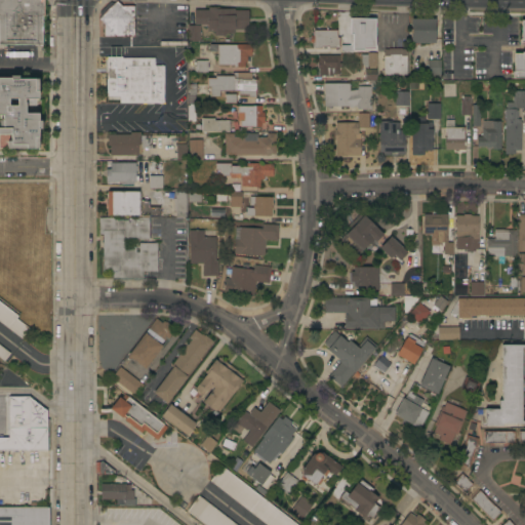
[(0,0),(44,0),(44,16),(43,16),(43,45),(0,45),(0,0)]
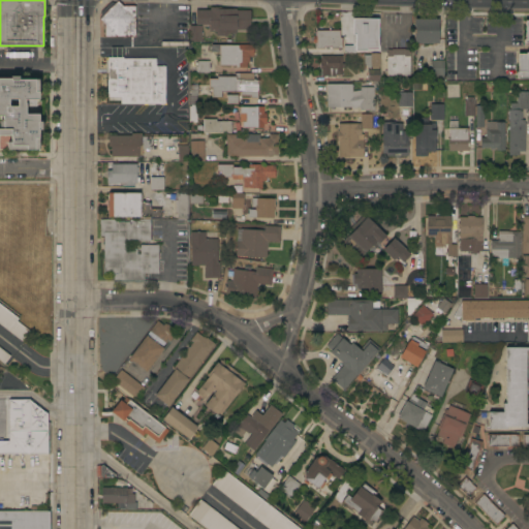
[(118,1),(123,6),(135,6),(135,37),(104,37),(104,25),(99,20),(102,17),(100,13),(112,2),(115,3),(118,1)]
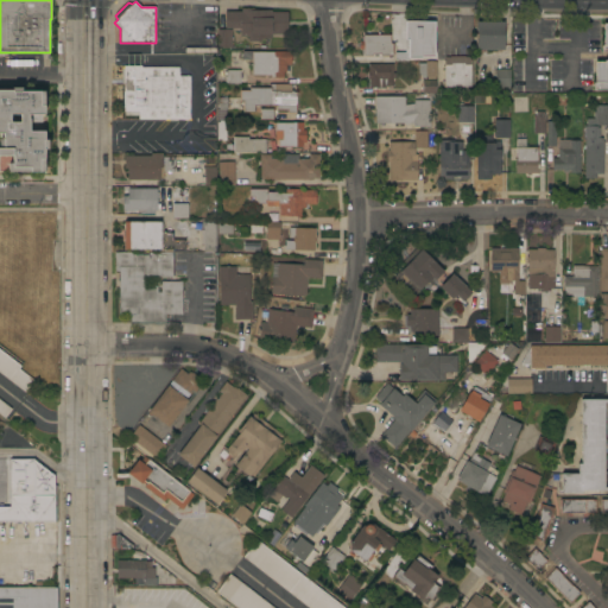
[(241,12),(241,8),(255,8),(255,11),(272,11),(272,12),(289,12),(289,35),(273,35),(273,36),(272,36),(272,39),(261,39),(261,42),(248,42),(248,37),(241,37),(241,29),(225,29),(225,12),(241,12)]
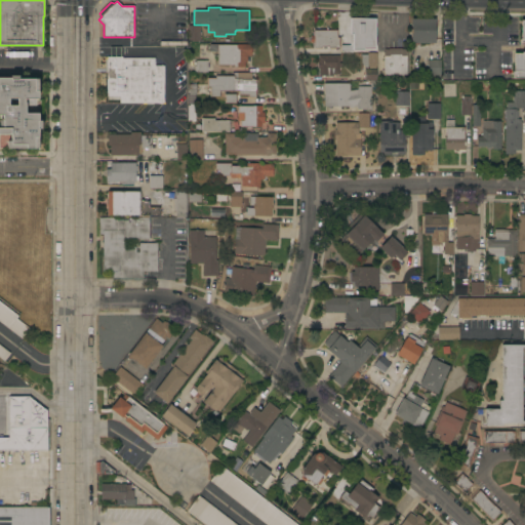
[(377,12),(368,12),(368,27),(377,28),(377,12)]
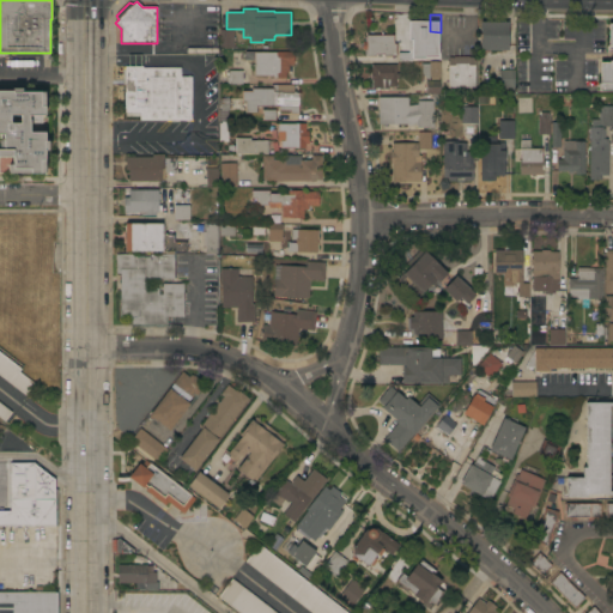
[(509,50),(480,50),(480,23),(509,23),(509,50)]
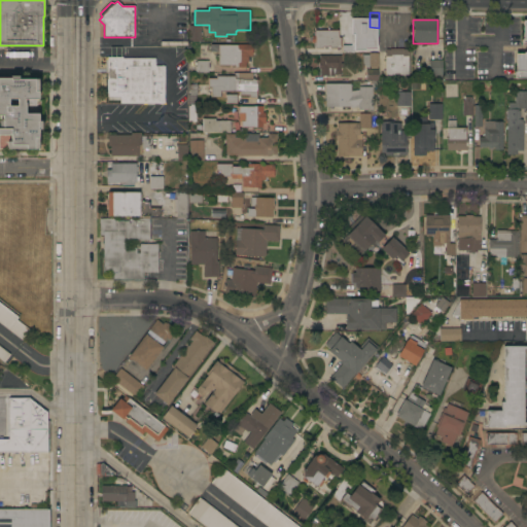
[(526,21),(526,78),(515,78),(515,71),(516,71),(516,54),(526,54),(526,42),(524,42),(524,22),(526,21)]
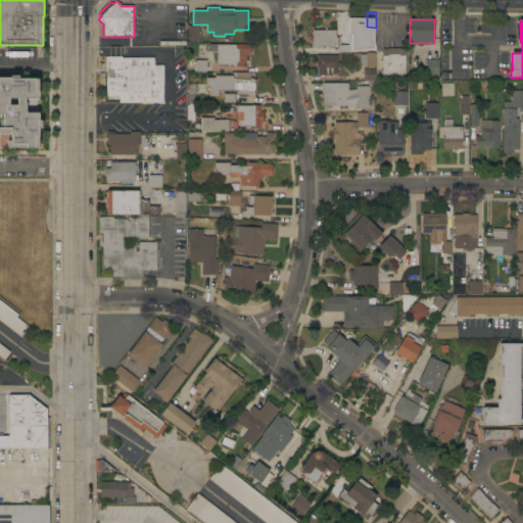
[(199,26),(199,42),(188,41),(188,26),(199,26)]
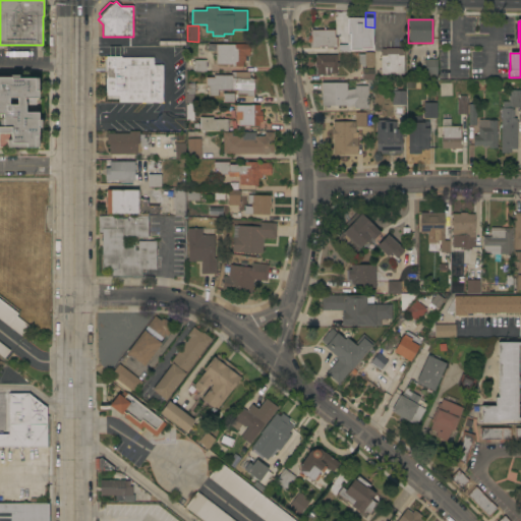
[(335,31),(335,38),(337,38),(337,48),(327,48),(327,47),(320,47),(320,48),(311,48),(311,47),(310,47),(310,43),(308,43),(308,36),(310,36),(310,32),(311,32),(311,31),(335,31)]
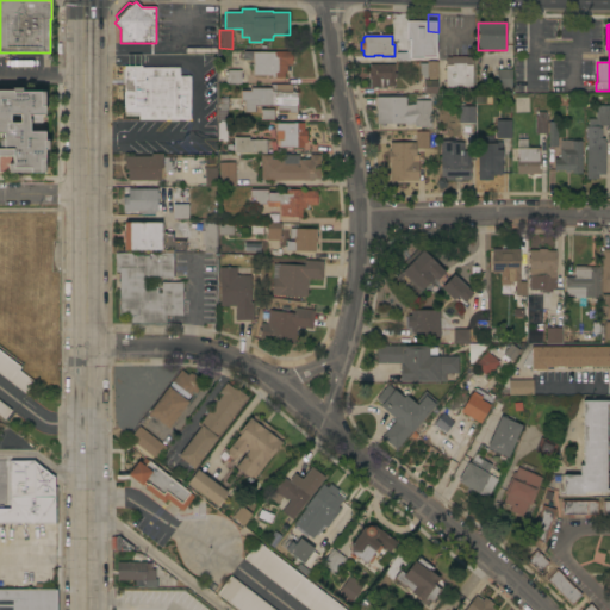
[(277,53),(277,51),(293,51),(292,64),(287,64),(287,74),(285,73),(285,79),(272,79),(272,76),(253,76),(253,60),(243,60),(243,53),(277,53)]
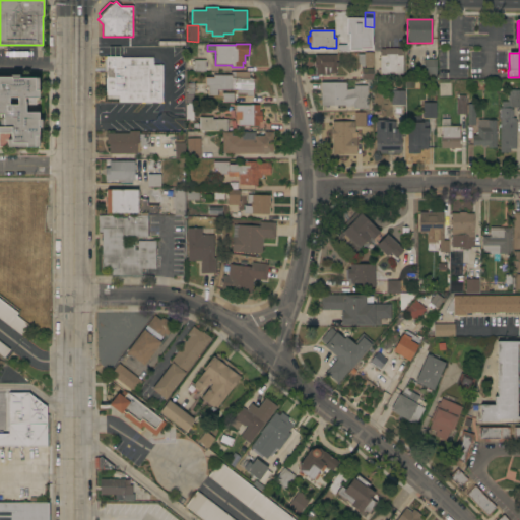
[(340,45),(349,46),(349,53),(340,53),(340,45)]
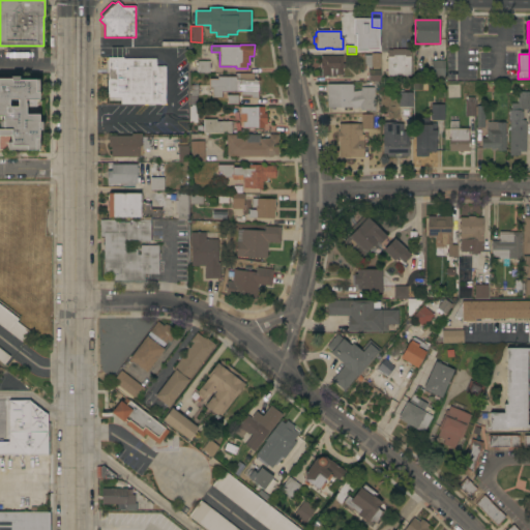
[(410,53),(411,53),(411,76),(403,76),(403,75),(395,75),(395,76),(388,76),(387,53),(388,53),(388,50),(410,50),(410,53)]
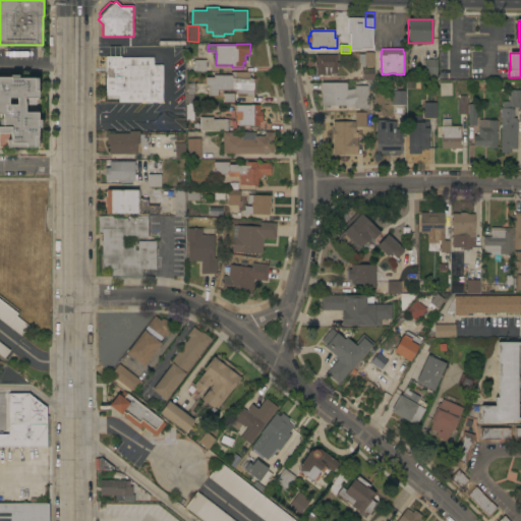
[(374,66),(373,66),(373,68),(373,79),(362,79),(362,68),(366,68),(366,66),(365,66),(365,67),(362,67),(358,62),(358,54),(364,54),(364,53),(374,53),(374,66)]
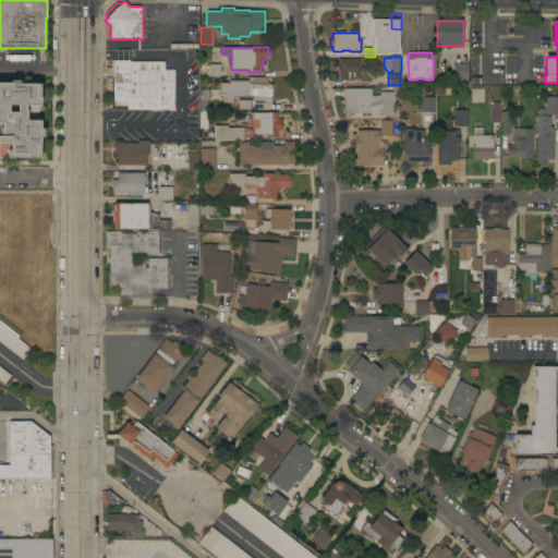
[(361,59),(361,68),(363,68),(363,72),(361,72),(361,80),(354,80),(354,82),(339,82),(339,73),(338,73),(338,59),(361,59)]
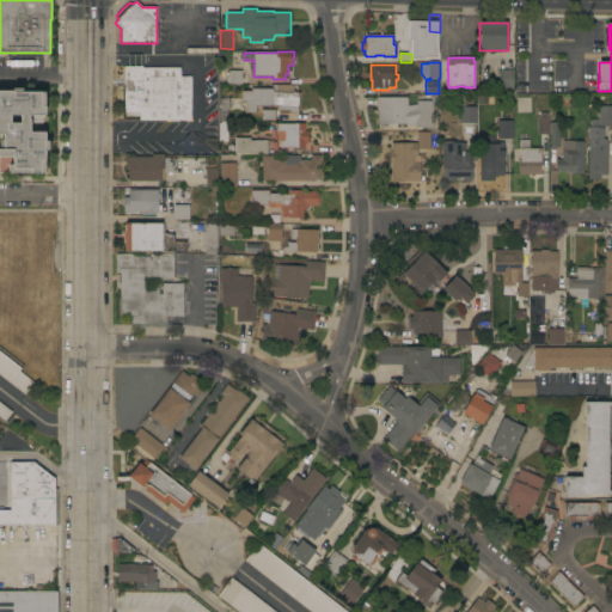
[(127,67),(126,122),(191,122),(193,78),(181,78),(181,68),(144,68),(144,67),(127,67)]
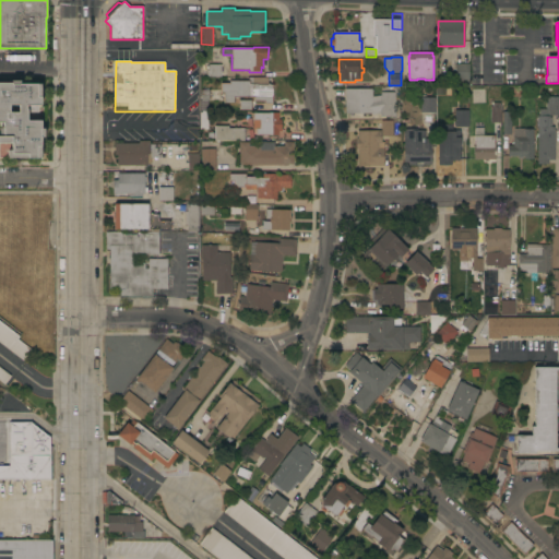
[(470,82),(456,82),(456,64),(470,63),(470,82)]
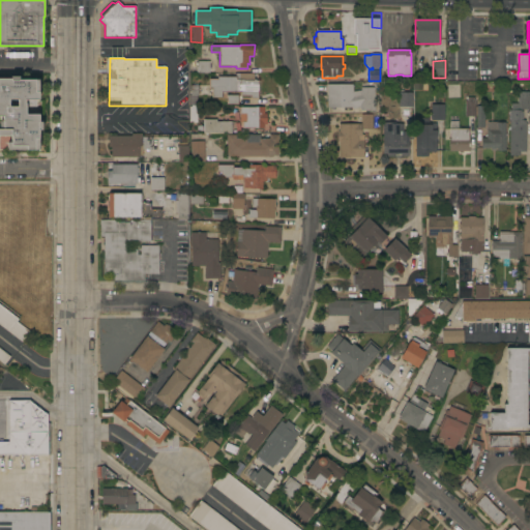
[(210,62),(209,74),(198,72),(198,62),(210,62)]
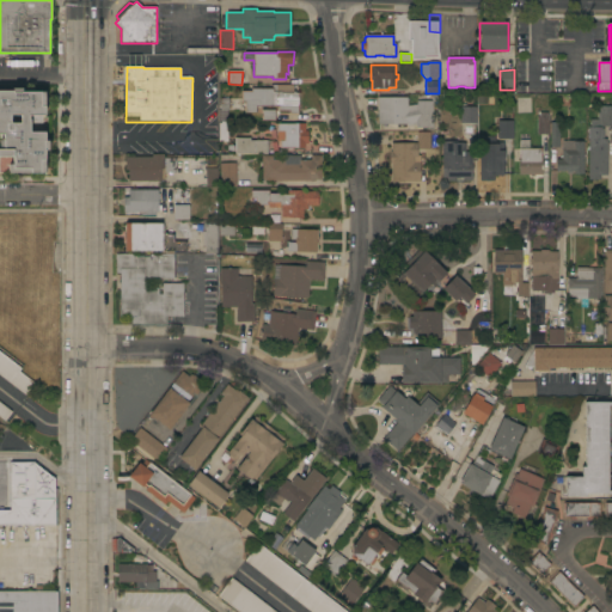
[(245,114),(245,103),(243,103),(243,92),(252,92),(252,89),(274,90),(273,92),(282,92),(282,93),(299,93),(299,114),(291,114),(291,111),(279,111),(279,106),(257,106),(257,114),(245,114)]
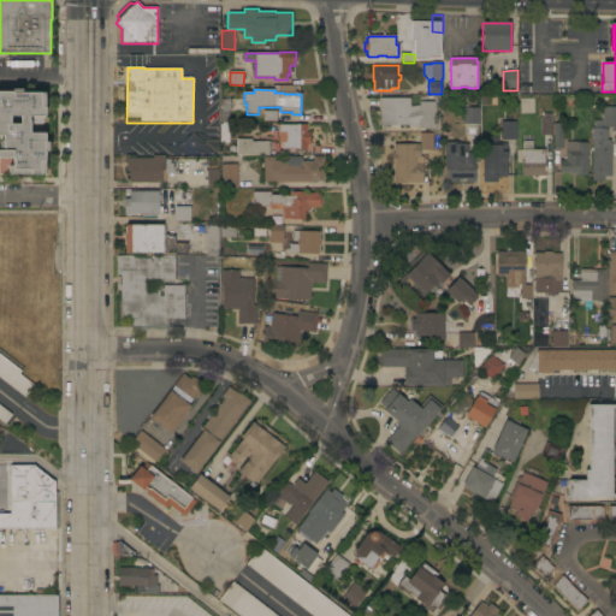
[(0,92),(47,92),(47,118),(30,117),(30,134),(47,134),(47,179),(0,178),(0,92)]
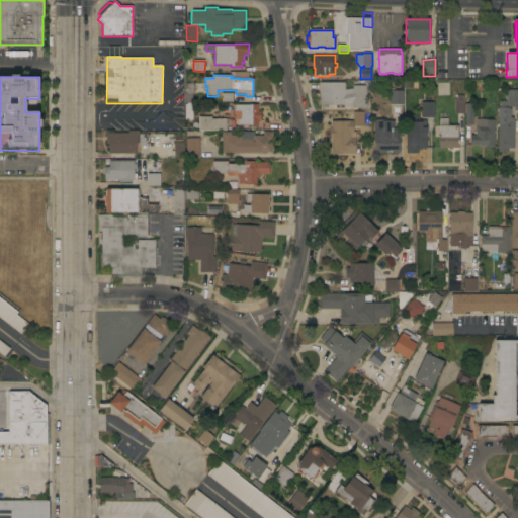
[(345,82),(345,89),(353,88),(353,86),(366,85),(366,108),(353,108),(353,105),(320,105),(320,82),(345,82)]
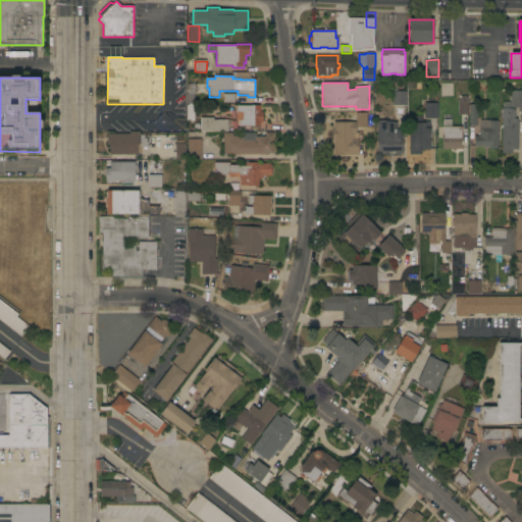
[(187,94),(188,94),(188,84),(196,84),(195,94),(195,104),(194,104),(194,120),(187,120),(187,94)]
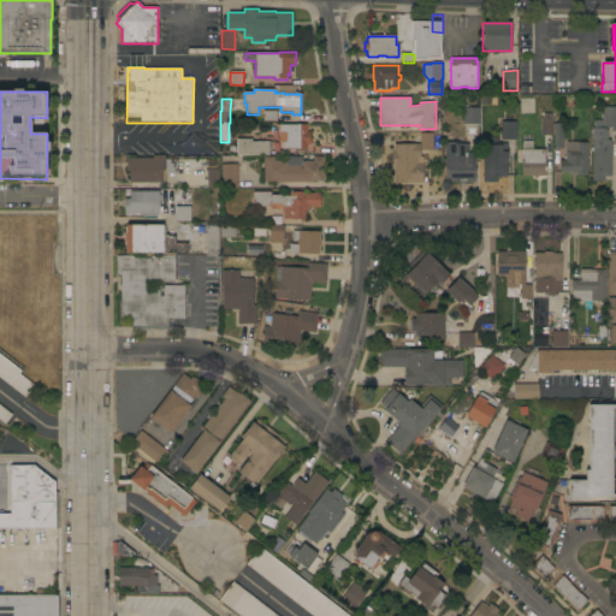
[(615,107),(615,128),(606,128),(606,140),(611,140),(611,143),(611,176),(604,176),(604,182),(592,182),(592,128),(596,128),(596,122),(603,122),(604,107),(615,107)]
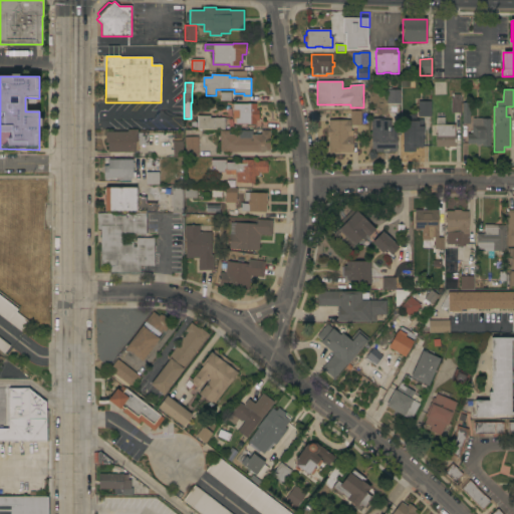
[(400,103),(388,103),(388,90),(401,90),(400,103)]
